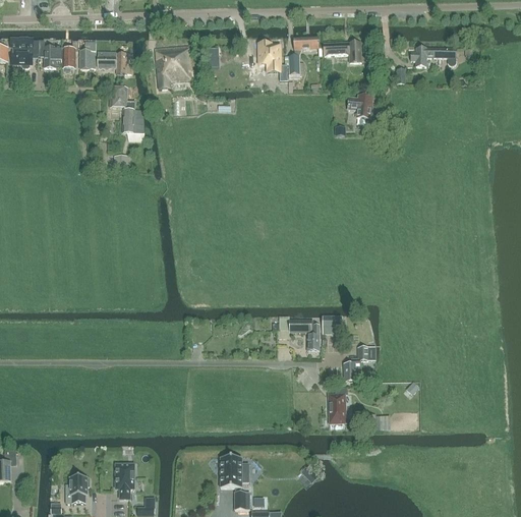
[(319,36),(293,37),(294,48),(319,47),(319,36)]
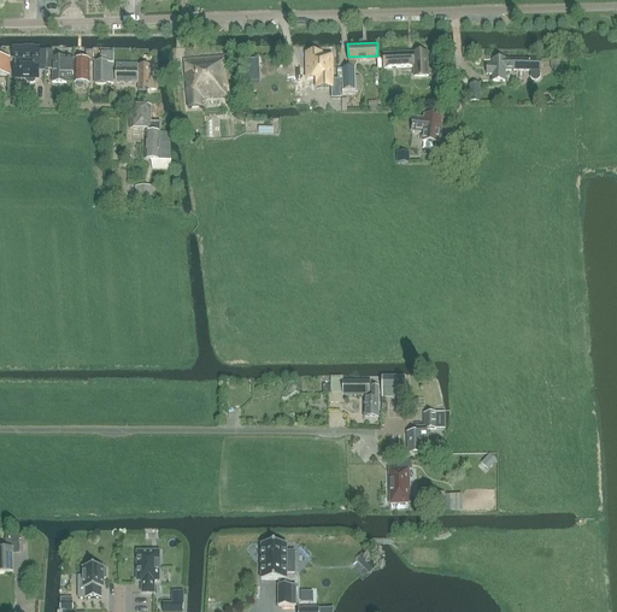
[(45,65),(46,47),(12,46),(12,54),(13,54),(13,75),(25,75),(25,77),(28,80),(33,80),(35,77),(35,75),(39,75),(39,68),(45,68),(45,65)]
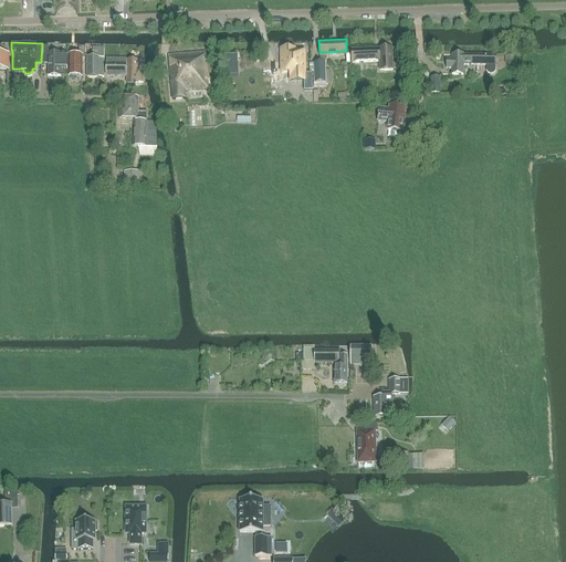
[(49,42),(42,43),(41,60),(48,60),(48,72),(66,73),(66,51),(60,51),(60,50),(49,50),(49,42)]
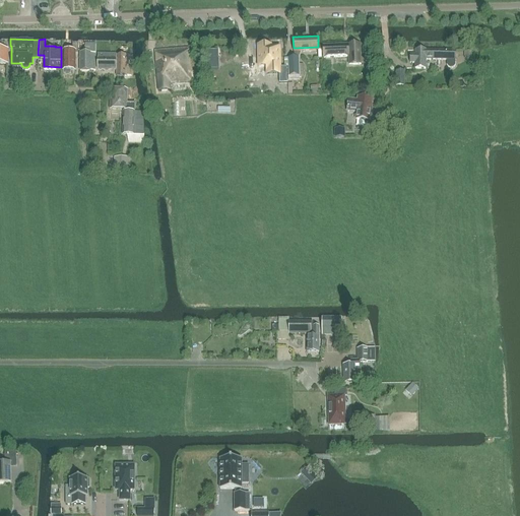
[(77,40),(72,40),(72,48),(62,48),(62,67),(63,67),(63,70),(71,70),(71,67),(75,67),(75,48),(77,48),(77,40)]
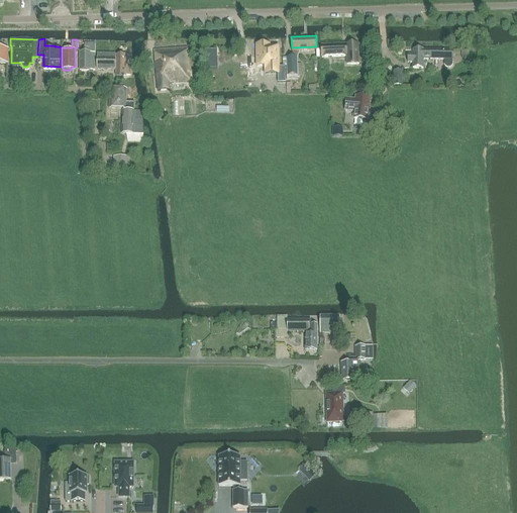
[(80,49),(80,67),(94,68),(95,40),(85,40),(85,49),(80,49)]
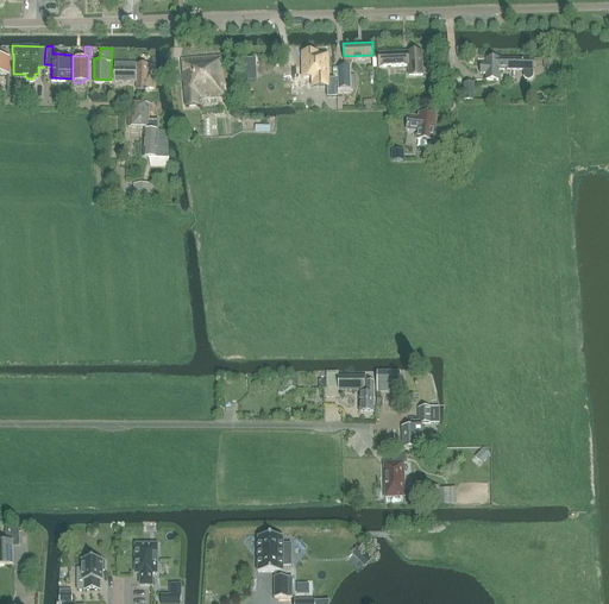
[(412,49),(412,50),(408,50),(408,49),(378,50),(378,64),(408,62),(408,73),(427,71),(427,65),(422,65),(421,48),(412,49)]
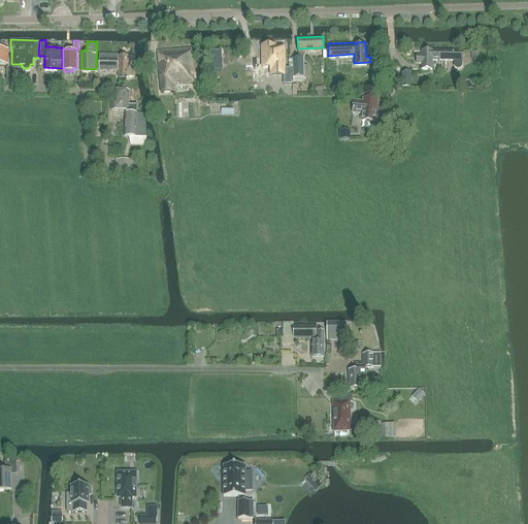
[(283,42),(262,43),(263,54),(263,53),(270,53),(271,72),(271,73),(270,73),(271,86),(290,85),(290,73),(278,73),(278,74),(276,74),(275,71),(284,71),(284,64),(283,42)]
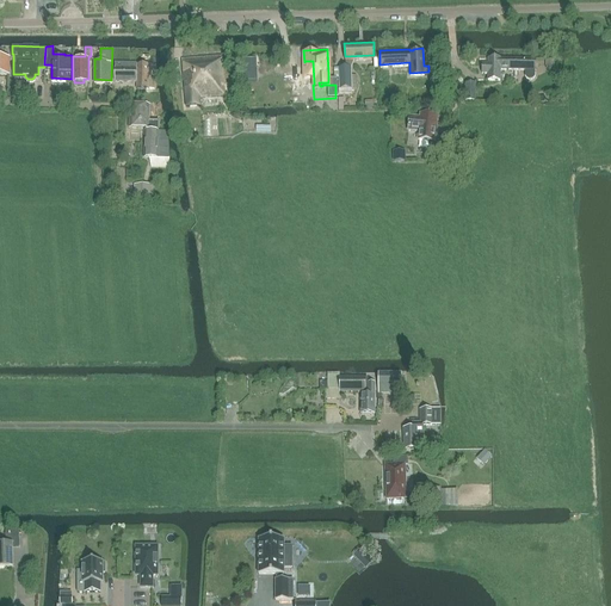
[(199,94),(226,92),(222,53),(181,55),(186,103),(201,101),(199,94)]
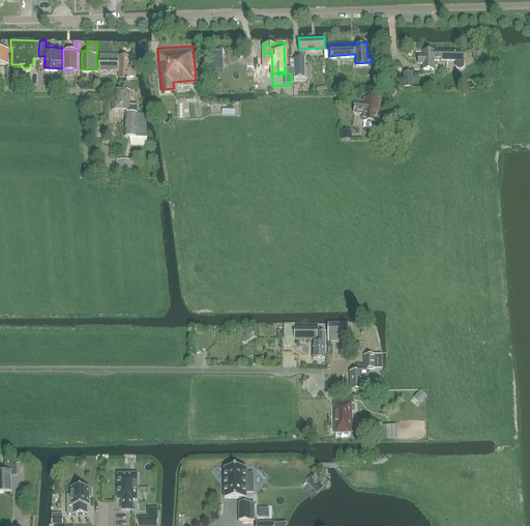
[(434,66),(434,57),(454,58),(454,63),(455,65),(458,66),(460,66),(462,65),(464,63),(464,58),(464,49),(423,48),(423,53),(418,53),(418,61),(423,61),(422,66),(434,66)]
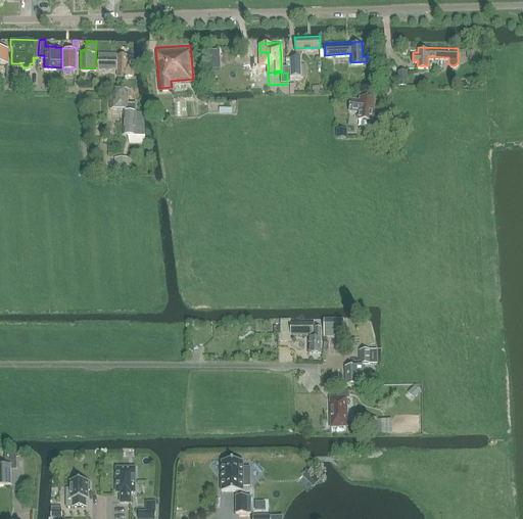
[(98,50),(98,66),(116,67),(116,73),(133,73),(132,52),(116,52),(116,51),(98,50)]
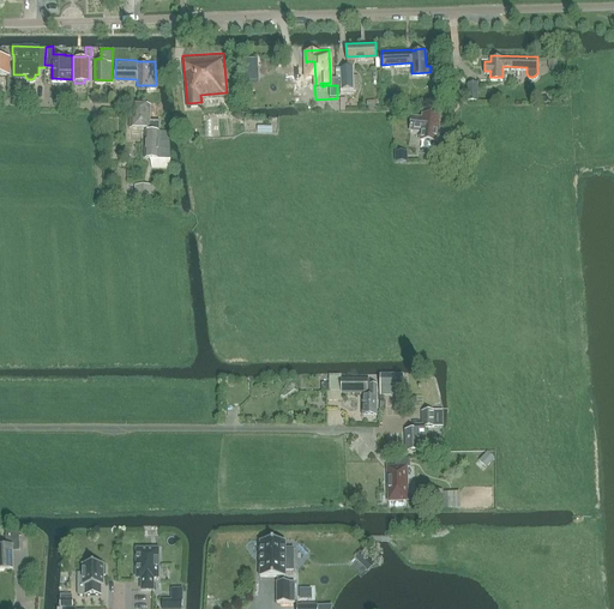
[(353,64),(341,65),(341,74),(341,83),(341,86),(353,85),(353,64)]
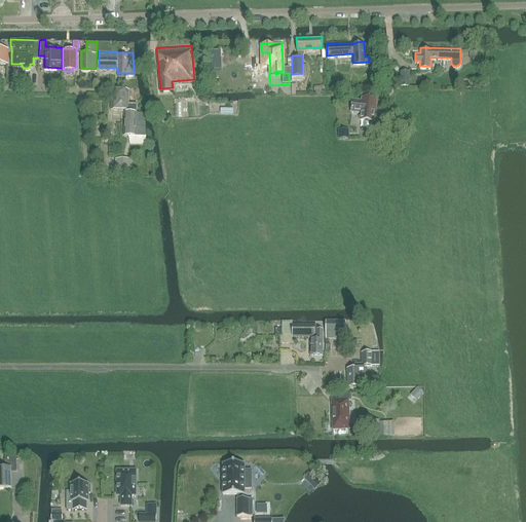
[(400,83),(409,83),(409,69),(401,69),(400,83)]
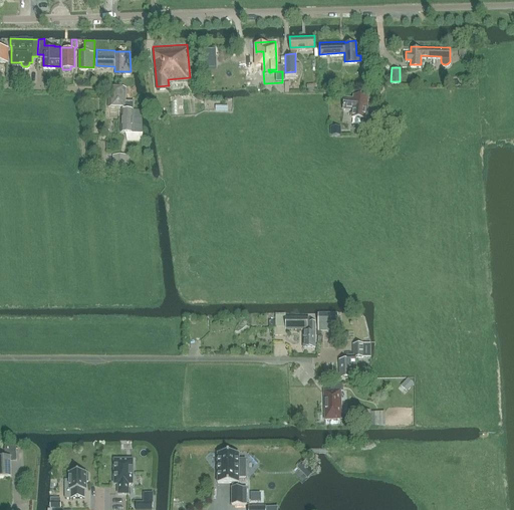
[(133,98),(125,98),(125,85),(108,85),(108,104),(121,105),(120,130),(143,131),(141,107),(133,107),(133,98)]
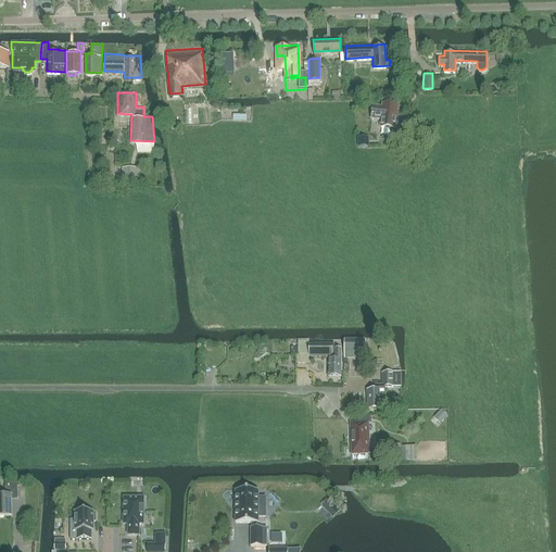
[(185,107),(204,105),(203,96),(184,97),(185,107)]
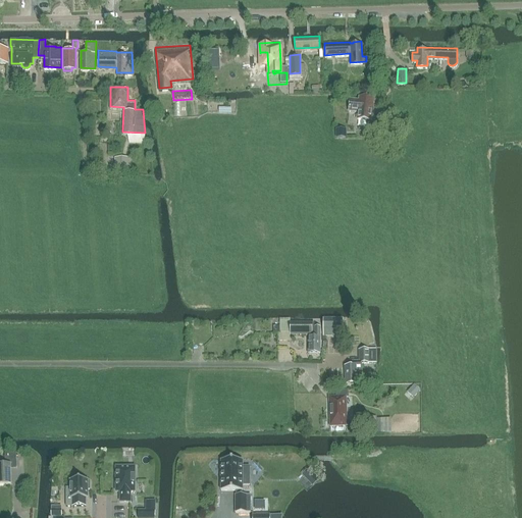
[(359,98),(350,97),(349,108),(358,109),(357,116),(370,117),(370,123),(377,124),(379,110),(372,109),(373,96),(359,95),(359,98)]
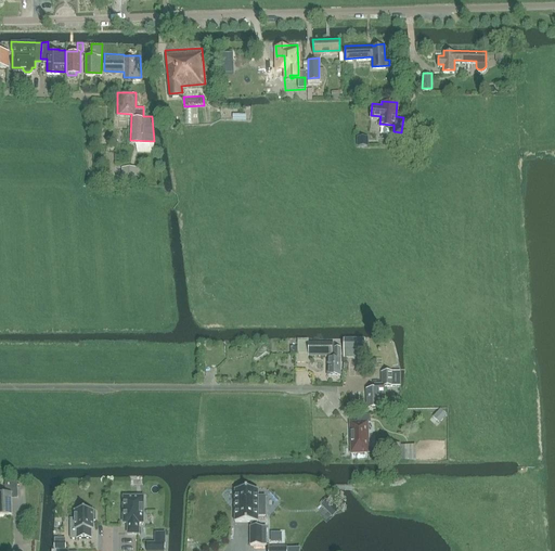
[(123,181),(139,180),(138,164),(121,165),(123,181)]
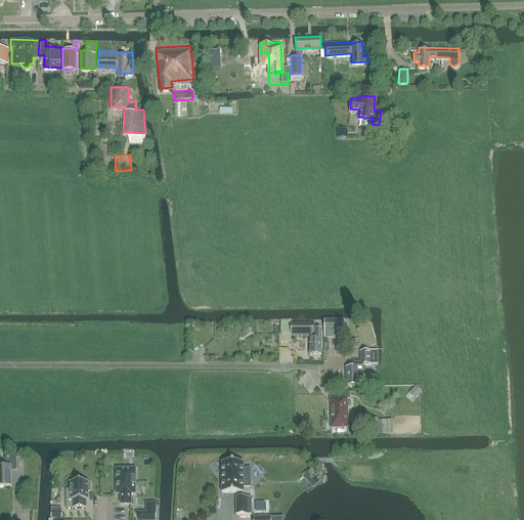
[(344,317),(325,316),(325,330),(344,330),(344,317)]
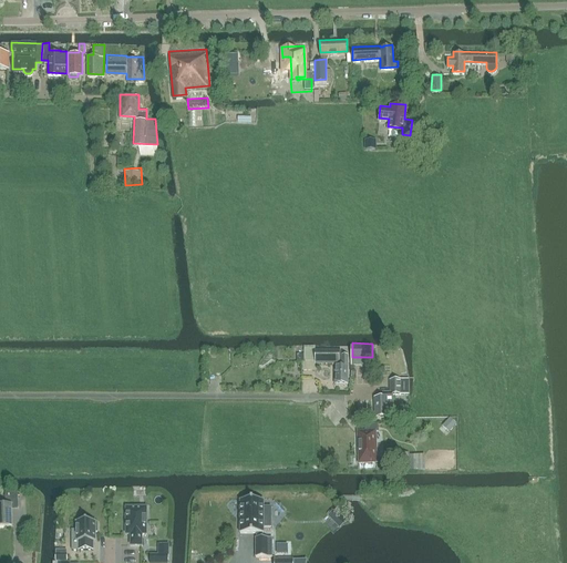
[(312,362),(338,361),(338,348),(315,348),(315,345),(303,345),(303,359),(312,359),(312,362)]
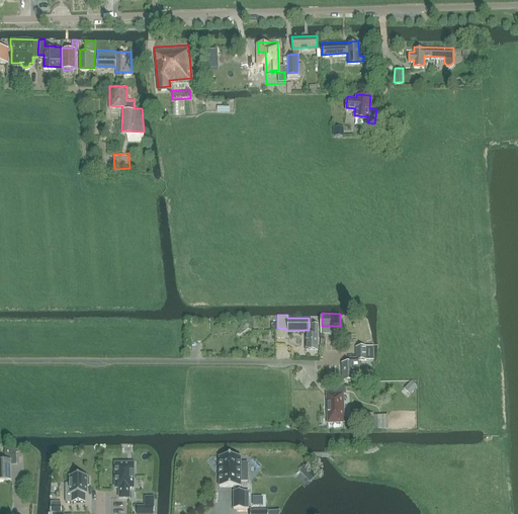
[(318,348),(318,321),(312,321),(312,332),(306,331),(306,348),(318,348)]
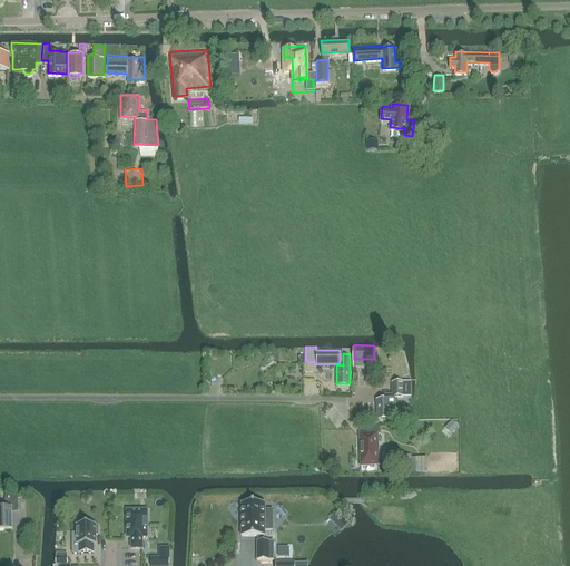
[(411,378),(403,378),(392,379),(392,391),(385,391),(385,397),(376,397),(376,416),(395,415),(394,393),(411,393),(411,378)]
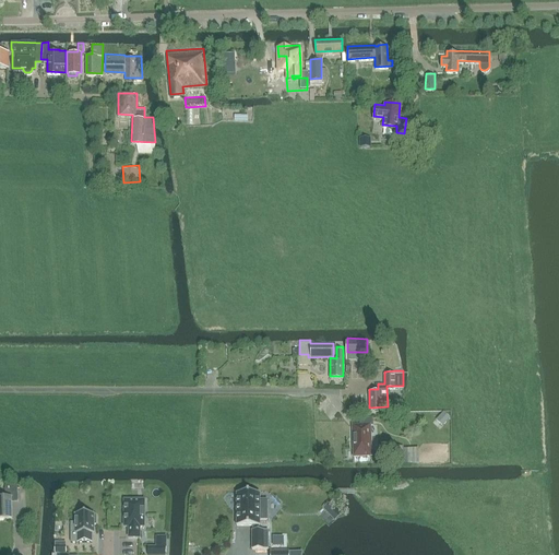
[(371,452),(370,422),(369,414),(359,415),(359,422),(353,423),(354,452),(371,452)]
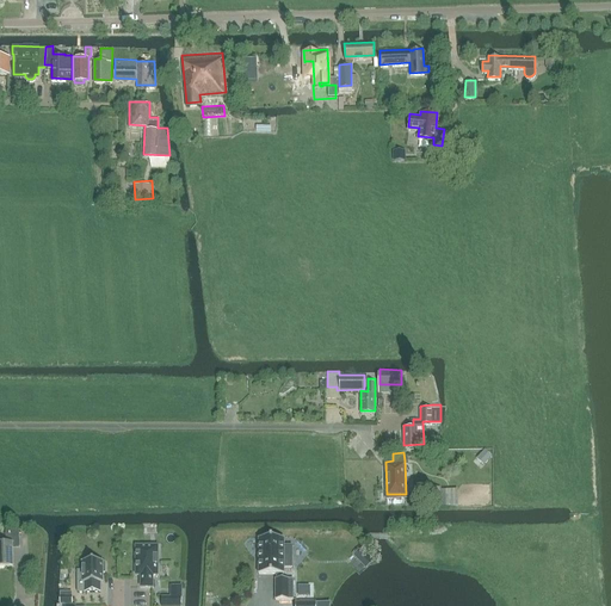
[(440,486),(430,486),(431,500),(440,499),(440,486)]
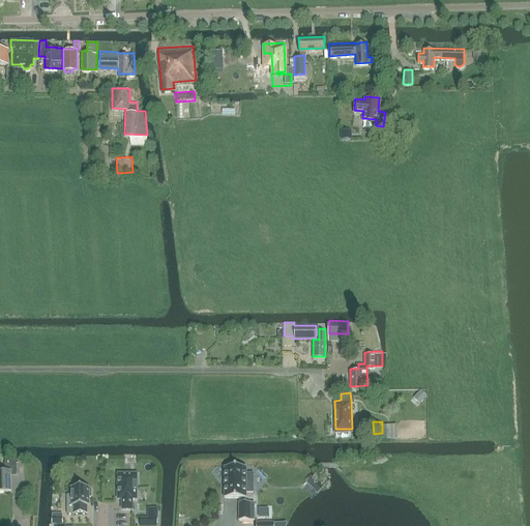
[(396,424),(386,424),(385,434),(396,434),(396,424)]
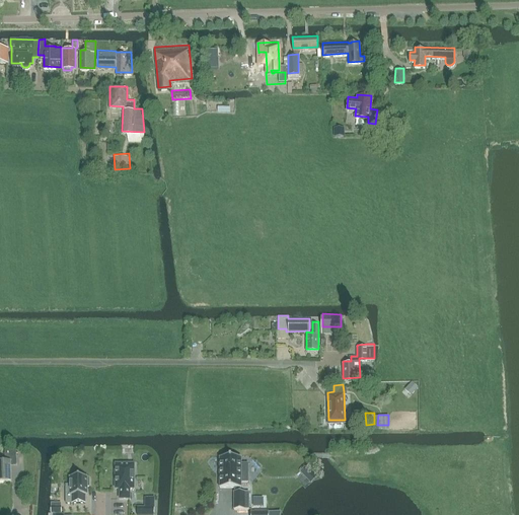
[(9,462),(16,461),(16,448),(4,448),(5,459),(0,459),(0,479),(10,479),(9,462)]
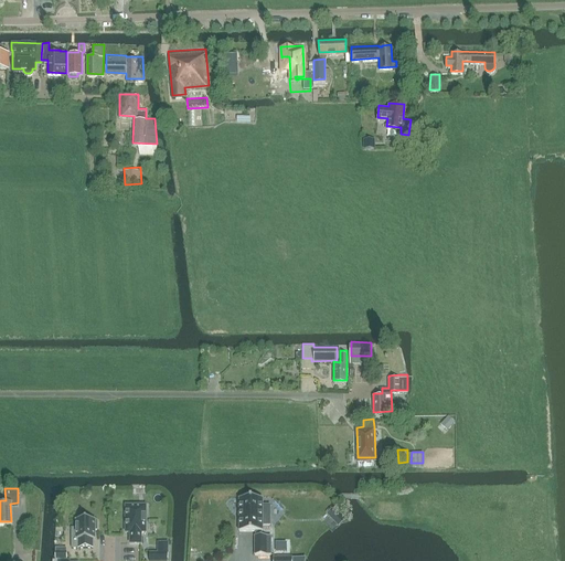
[(262,495),(240,495),(240,528),(257,528),(257,532),(256,532),(255,551),(272,552),(272,532),(262,532),(262,521),(269,521),(269,511),(262,511),(262,495)]
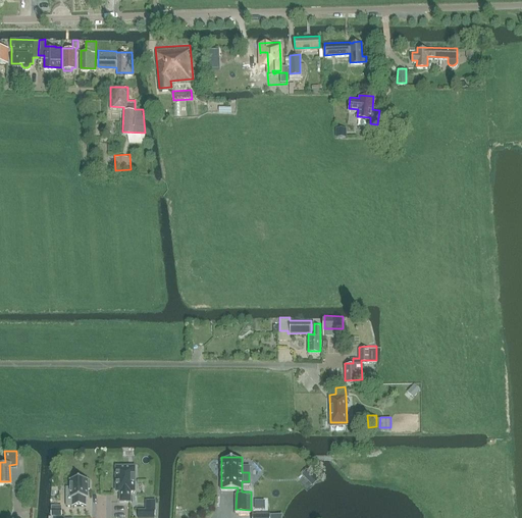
[(115,473),(115,478),(116,478),(116,488),(120,488),(120,499),(129,499),(129,488),(134,488),(135,464),(116,464),(116,473),(115,473)]
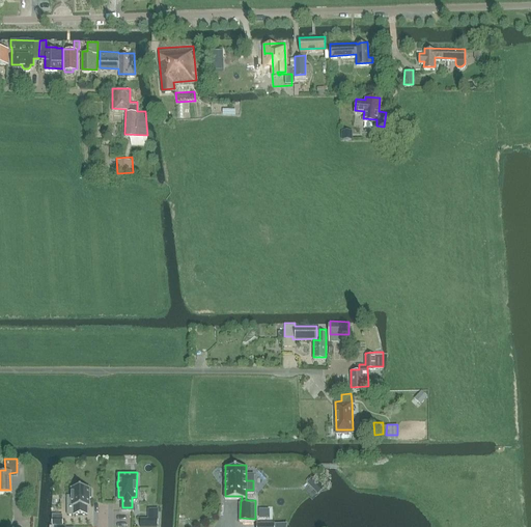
[(89,484),(72,484),(71,503),(73,503),(73,511),(87,511),(87,503),(88,503),(89,495),(91,495),(91,487),(89,487),(89,484)]
